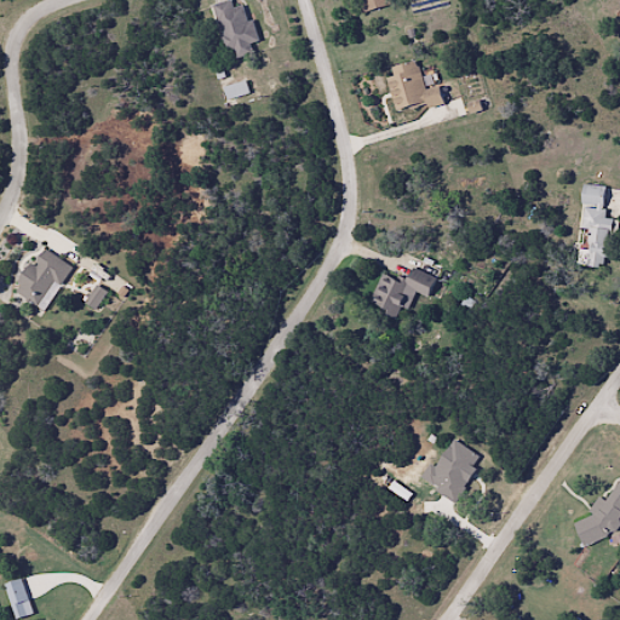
[(256,41),(246,5),(233,9),(230,0),(212,5),(227,59),(251,53),(248,44),(256,41)]
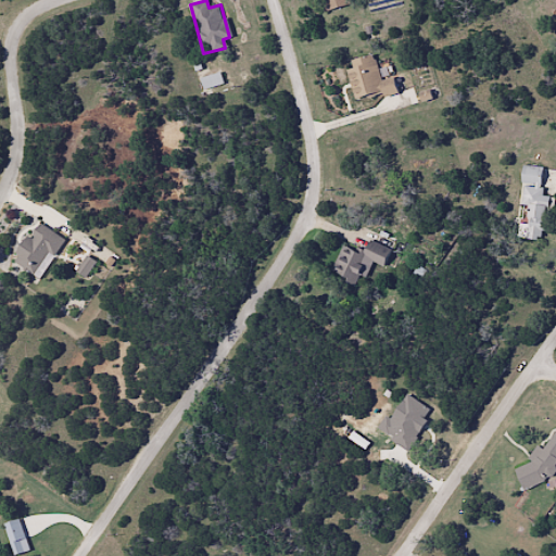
[(320,0),(325,12),(352,3),(350,0),(320,0)]
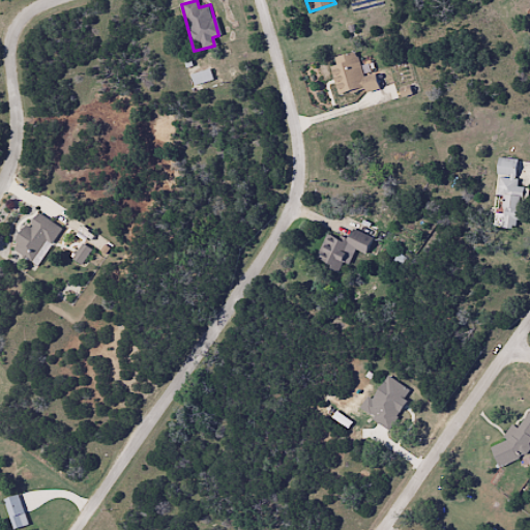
[(339,96),(378,87),(375,74),(361,77),(356,53),(329,59),(339,96)]
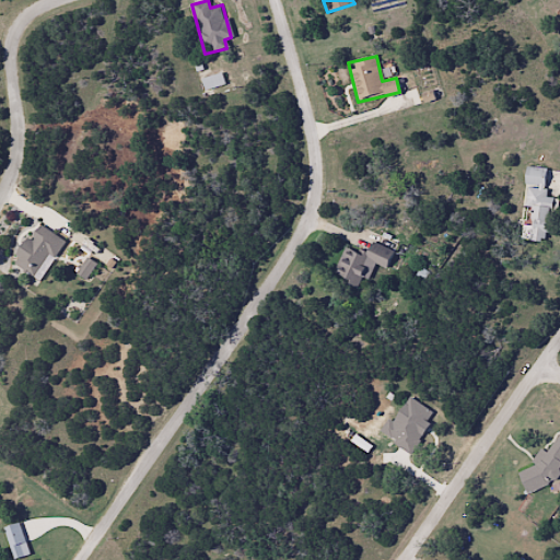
[(551,197),(544,197),(545,168),(526,167),(522,240),(548,242),(551,197)]
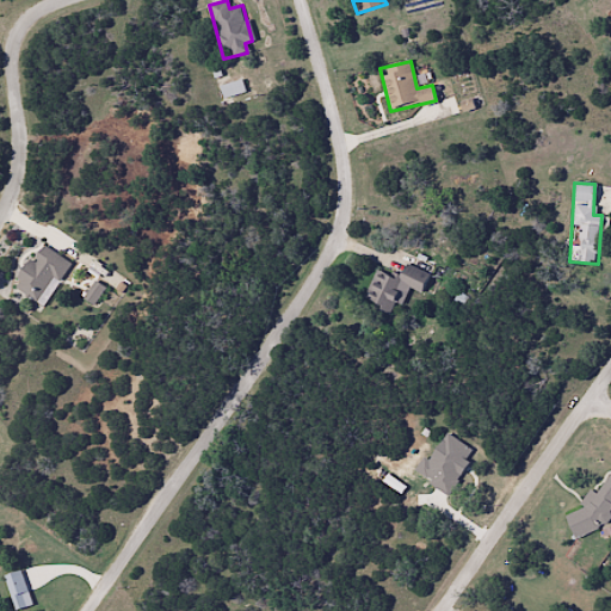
[(71,265),(42,244),(12,287),(41,307),(71,265)]
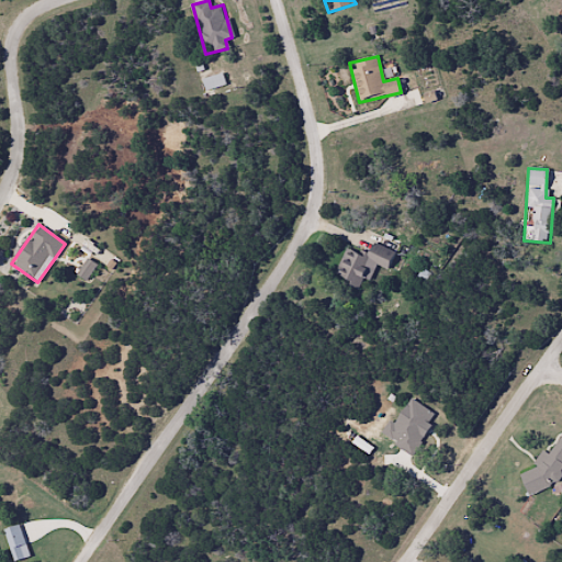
[(394,253),(372,243),(367,257),(346,248),(334,278),(359,288),(362,278),(369,280),(375,265),(388,269),(394,253)]
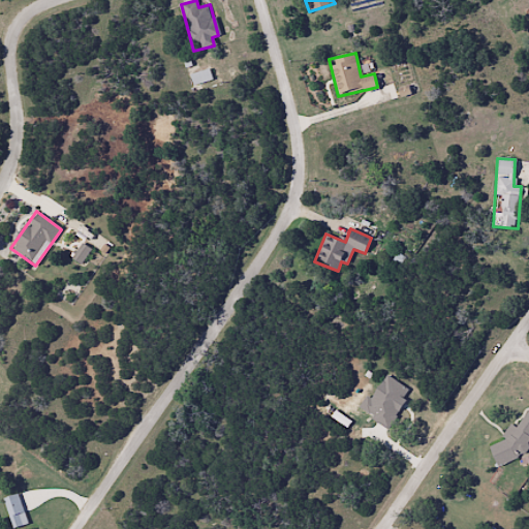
[(498,467),(528,450),(528,442),(524,433),(528,429),(528,418),(485,441),(498,467)]
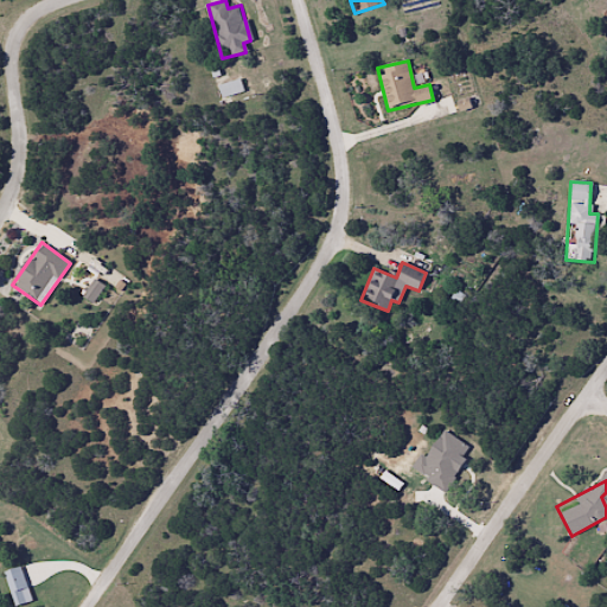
[(32,600),(19,567),(2,573),(14,606),(32,600)]
